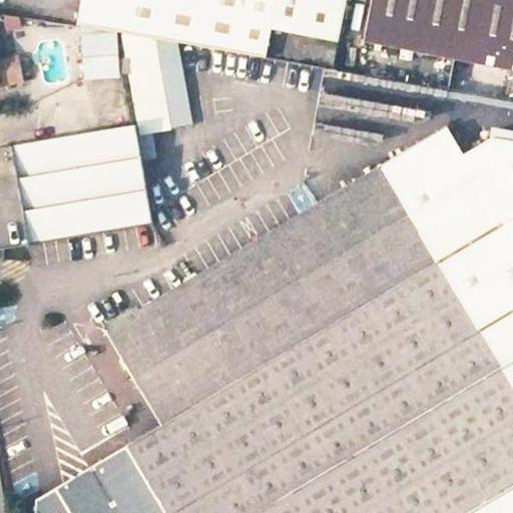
[(80,0),(76,25),(119,32),(159,38),(266,57),(272,29),(339,40),(346,0),(80,0)]
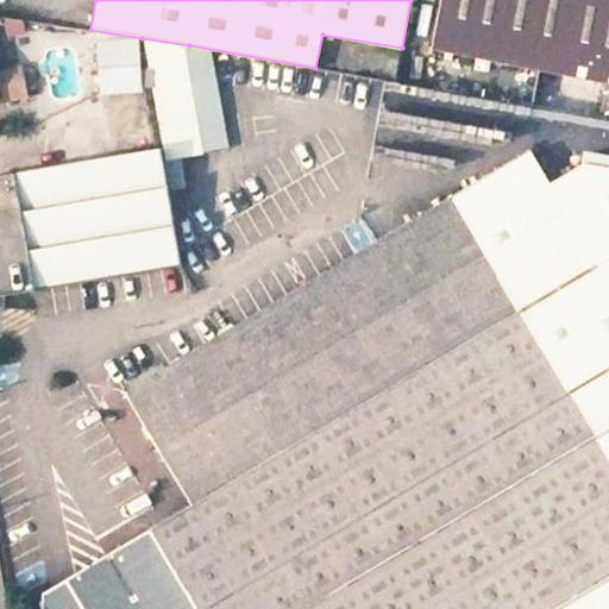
[(608,0),(441,0),(433,46),(608,81),(608,0)]
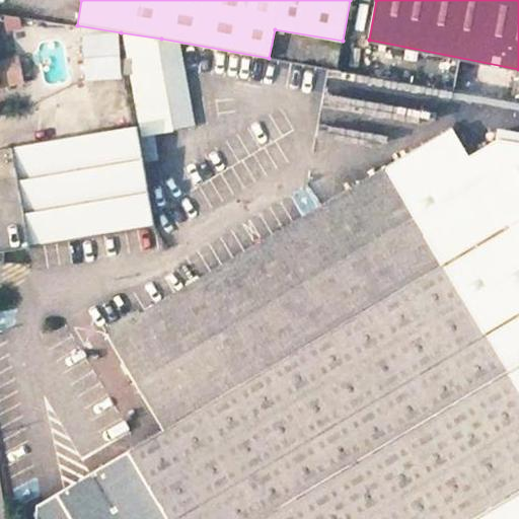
[(138,124),(140,137),(171,131),(161,68),(165,66),(161,39),(121,32),(138,124)]
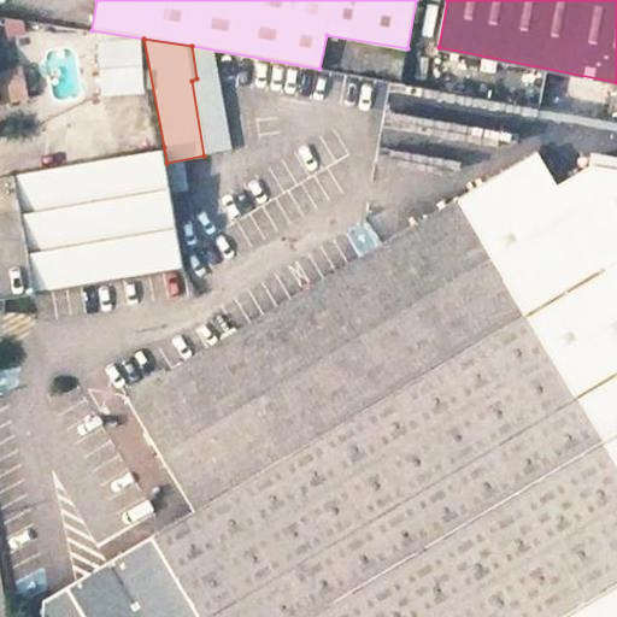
[(0,100),(28,95),(21,68),(0,71),(0,100)]
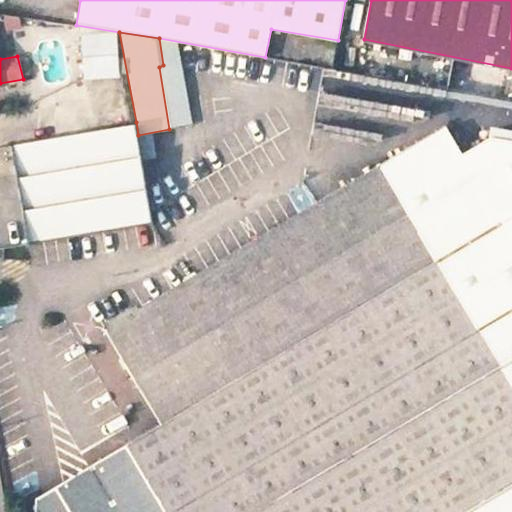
[(133,122),(128,94),(110,97),(115,126),(133,122)]
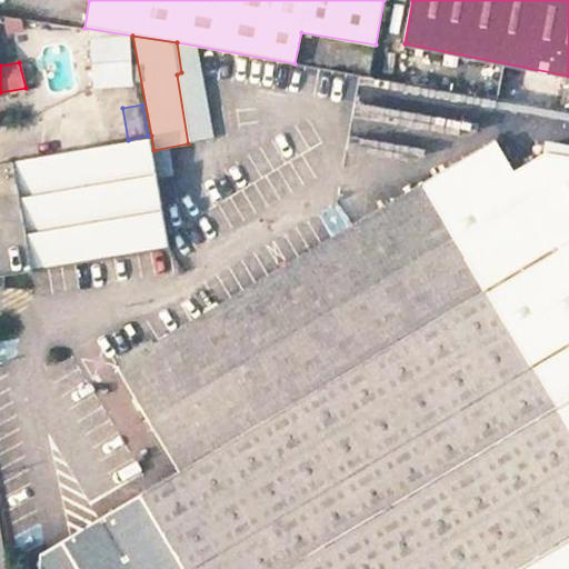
[(0,195),(19,192),(33,269),(170,247),(153,150),(151,136),(148,136),(128,140),(0,162),(0,195)]
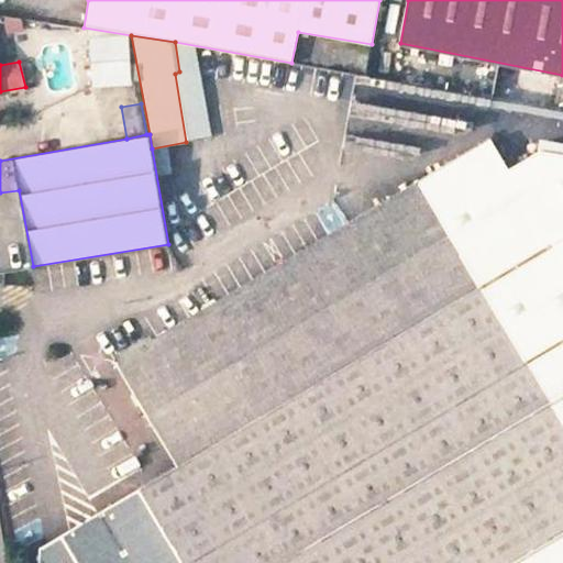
[(420,181),(562,429),(562,154),(540,152),(508,167),(490,139),(420,181)]
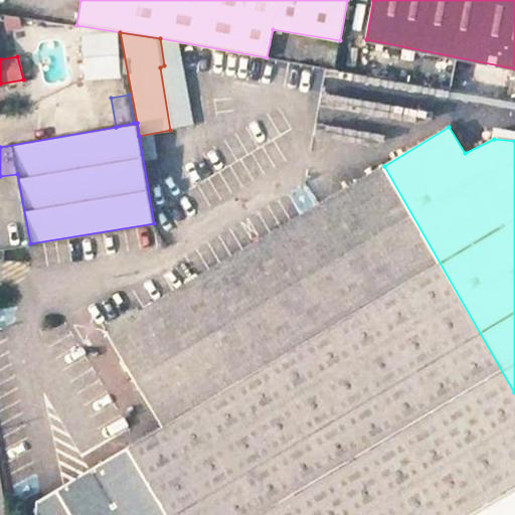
[(514,392),(384,166),(105,332),(161,428),(33,503),(34,514),(465,514),(514,485),(514,392)]
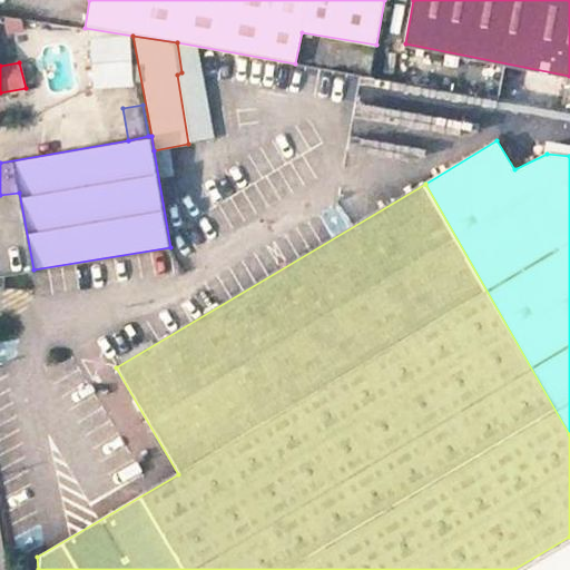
[(569,569),(569,537),(514,569),(569,569)]
